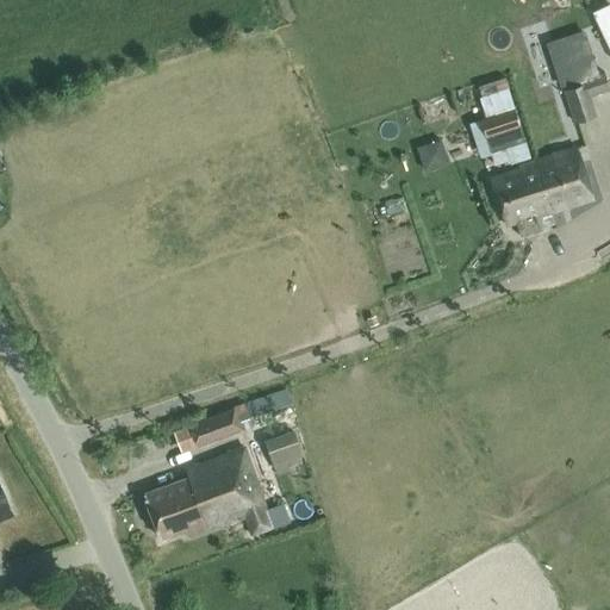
[(609,2),(591,12),(609,51),(609,2)]
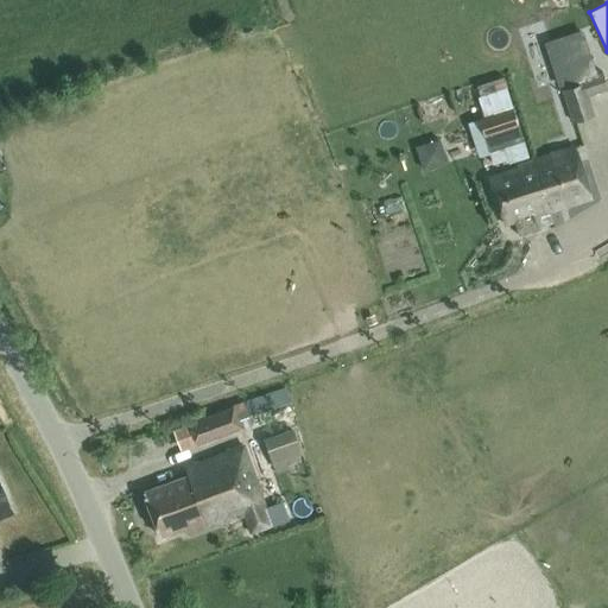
[(561,87),(571,120),(594,115),(587,95),(607,88),(603,73),(561,87)]
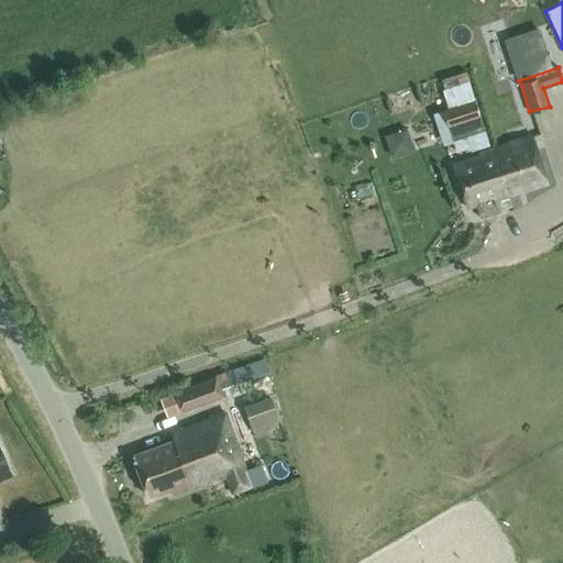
[(475,101),(444,111),(452,139),(485,129),(481,116),(475,101)]
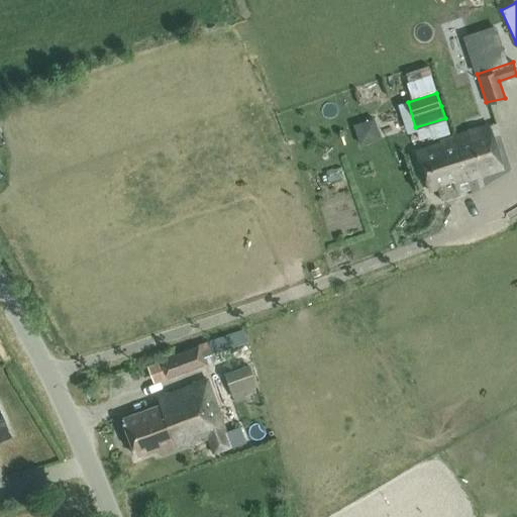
[(416,149),(429,190),(437,187),(441,199),(471,190),(468,178),(503,167),(489,124),(440,139),(441,141),(416,149)]
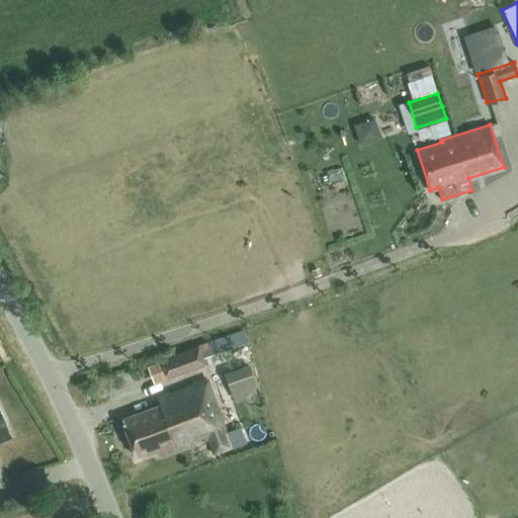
[(323,179),(340,176),(338,165),(321,168),(323,179)]
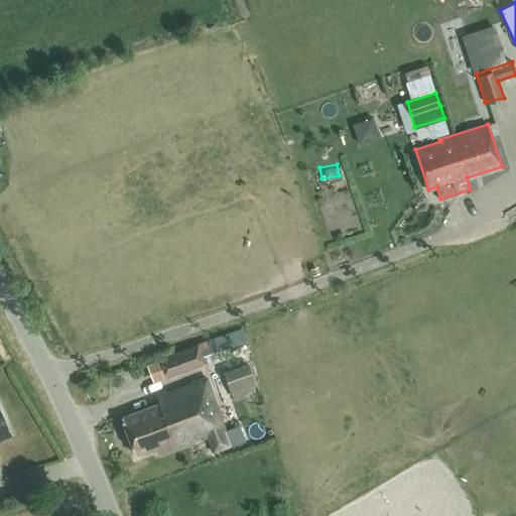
[(158,357),(165,375),(166,377),(206,361),(198,341),(158,357)]
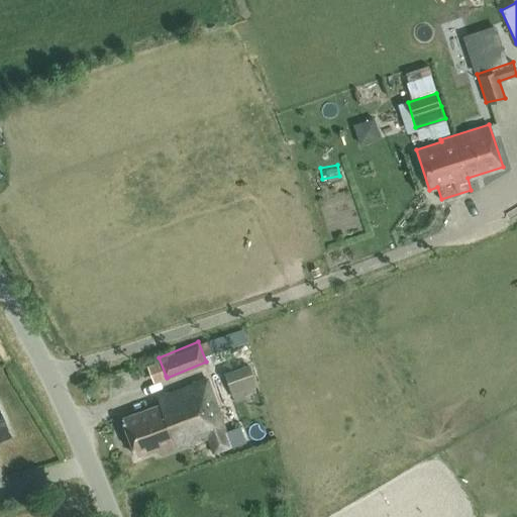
[(223,372),(231,395),(256,386),(248,363),(223,372)]
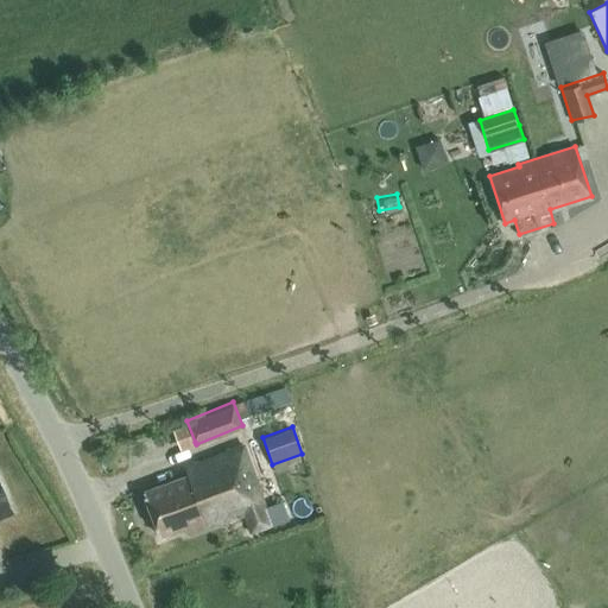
[(145,491),(160,534),(185,525),(189,533),(244,513),(251,532),(272,524),(244,445),(187,464),(189,474),(145,491)]
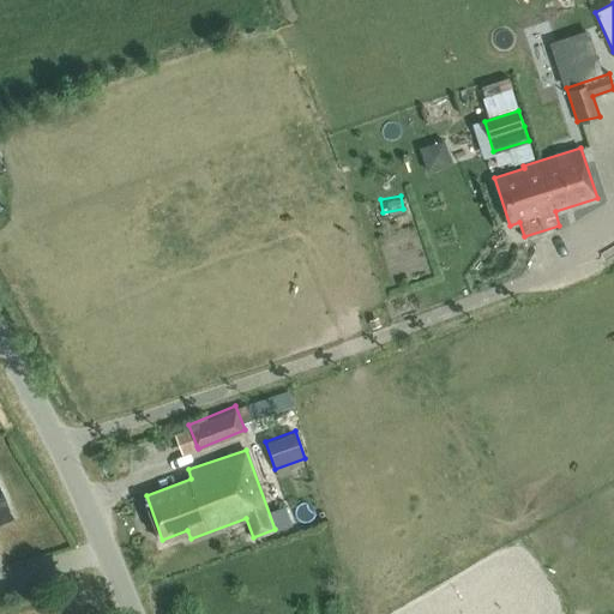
[(107,536),(118,534),(110,510),(100,513),(107,536)]
